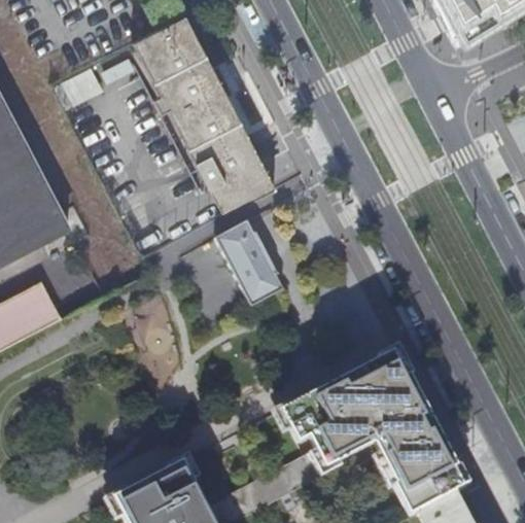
[(505,12),(521,0),(451,0),(467,31),(503,10),(505,12)]
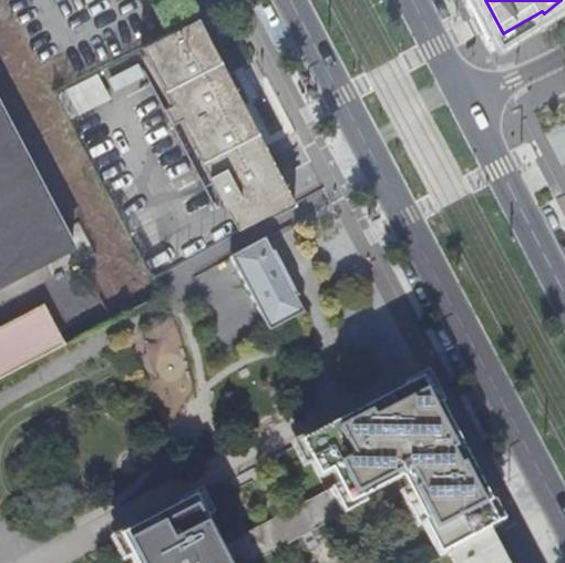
[(240,229),(296,201),(244,98),(252,94),(235,64),(227,69),(198,14),(143,42),(240,229)]
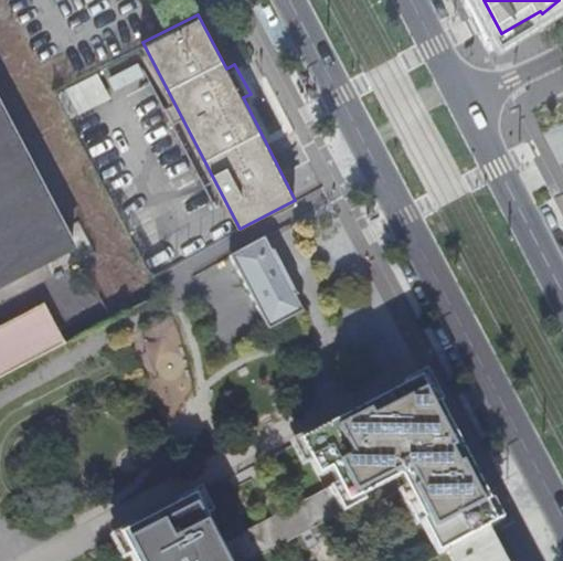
[(77,107),(114,91),(103,67),(66,84),(77,107)]
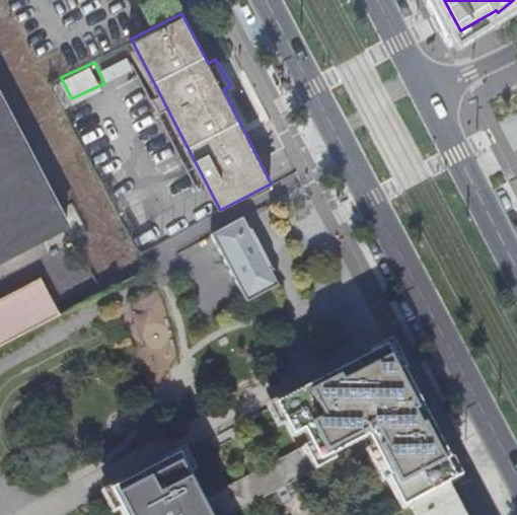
[(0,107),(0,255),(61,225),(0,107)]
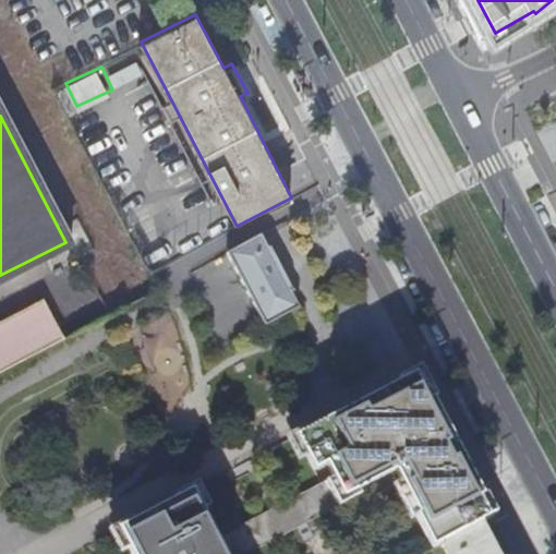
[(263,233),(229,251),(266,324),(300,306),(292,290),(294,289),(286,274),(280,262),(272,247),(269,248),(263,233)]
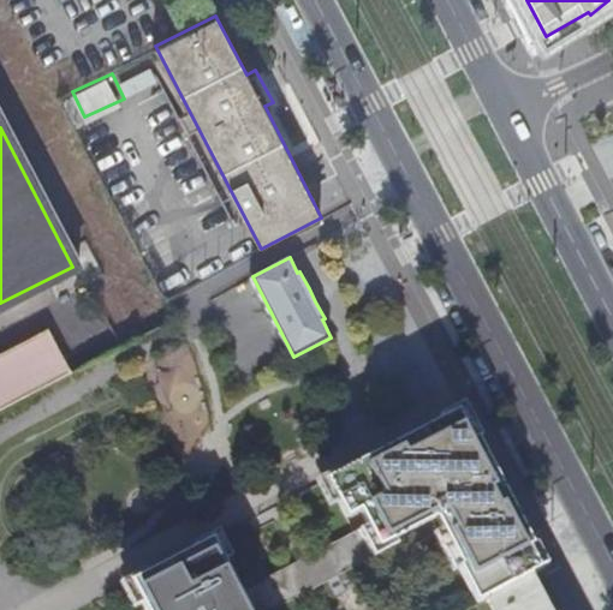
[(315,285),(309,288),(315,301),(322,298),(315,285)]
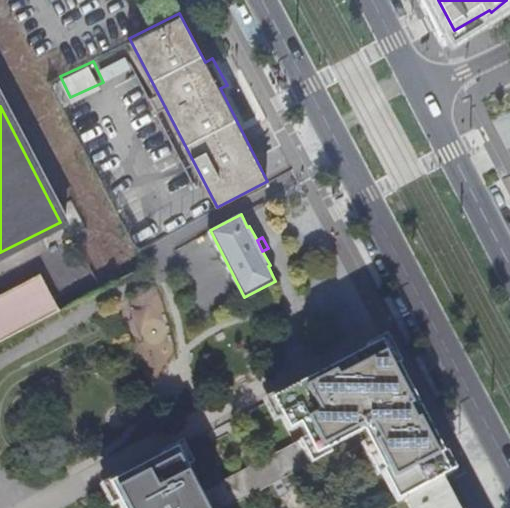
[(0,339),(58,309),(40,274),(0,294),(0,339)]
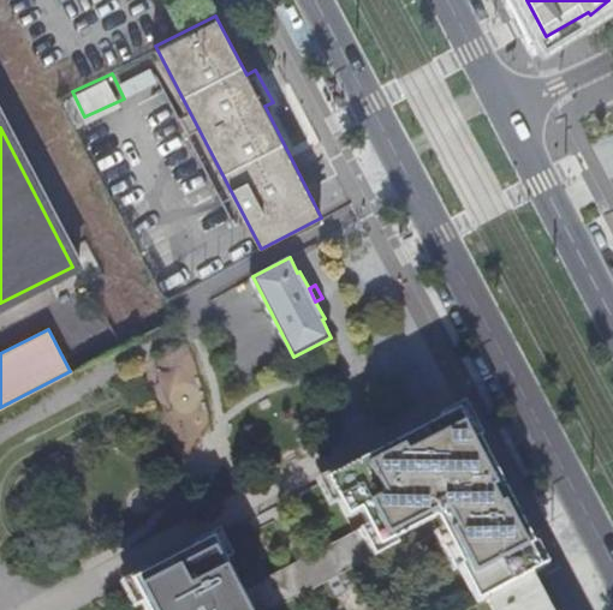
[(521,581),(543,563),(533,542),(464,404),(313,482),(337,526),(350,519),(355,530),(373,534),(373,536),(374,536),(374,537),(374,538),(375,538),(376,539),(378,539),(378,540),(379,540),(381,540),(381,542),(387,542),(387,540),(390,540),(391,540),(391,539),(392,539),(398,538),(426,525),(450,572),(450,575),(468,609),(470,609),(478,608),(521,581)]
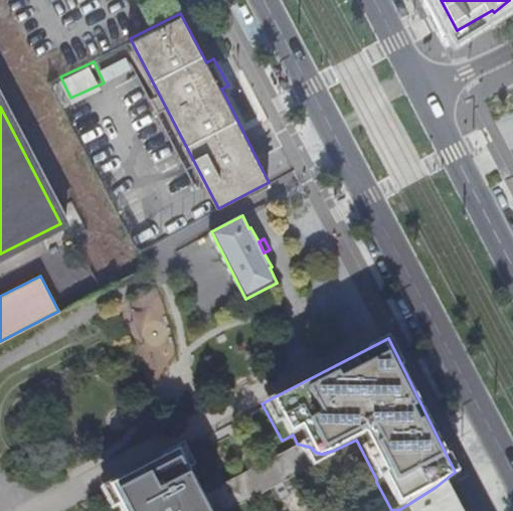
[(297,444),(202,493),(211,510),(224,510),(332,456),(333,451),(328,452),(327,452),(327,453),(326,453),(324,453),(324,454),(319,454),(319,453),(317,453),(316,453),(316,452),(315,452),(314,451),(313,451),(313,450),(313,449),(312,449),(312,448),(297,444)]
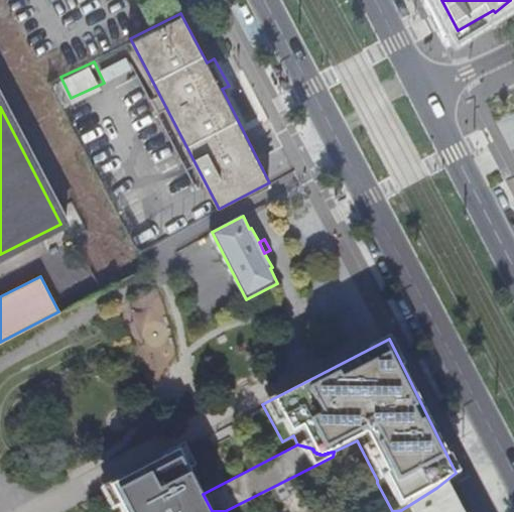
[(212,511),(203,494),(179,450),(112,485),(126,511),(212,511)]
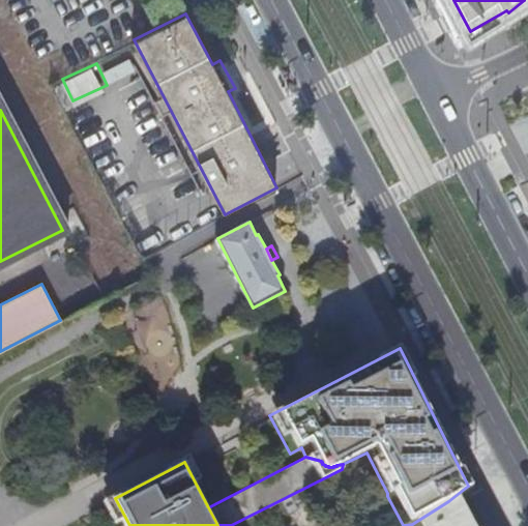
[(413,525),(461,525),(448,501),(412,524),(413,525)]
